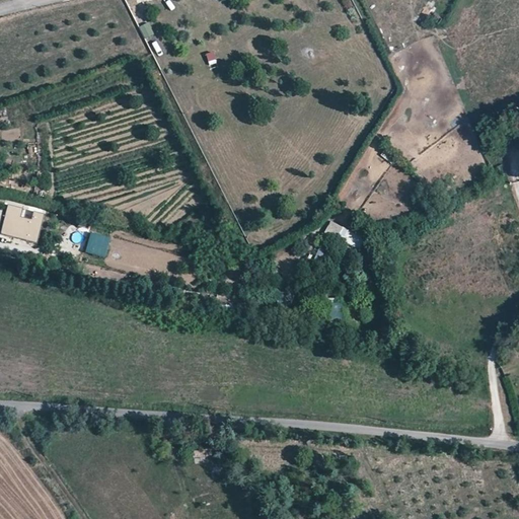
[(139,26),(145,40),(154,34),(148,22),(139,26)]
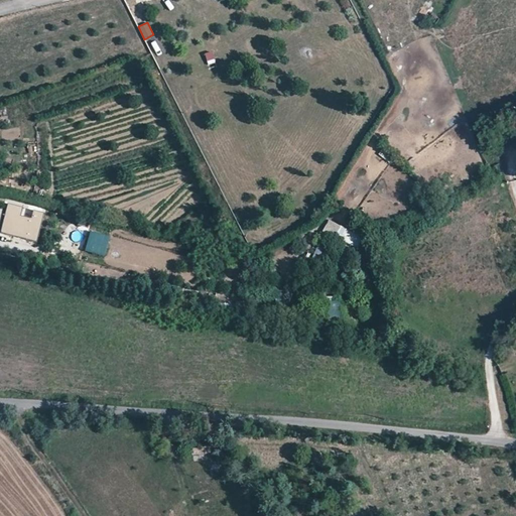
[(212,50),(204,52),(207,67),(215,65),(212,50)]
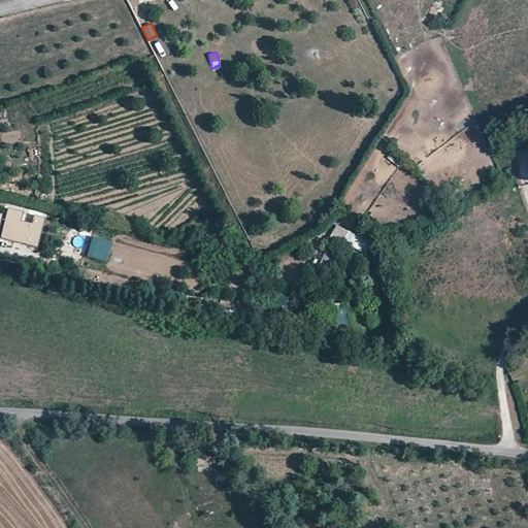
[(337,224),(329,236),(363,256),(370,243),(337,224)]
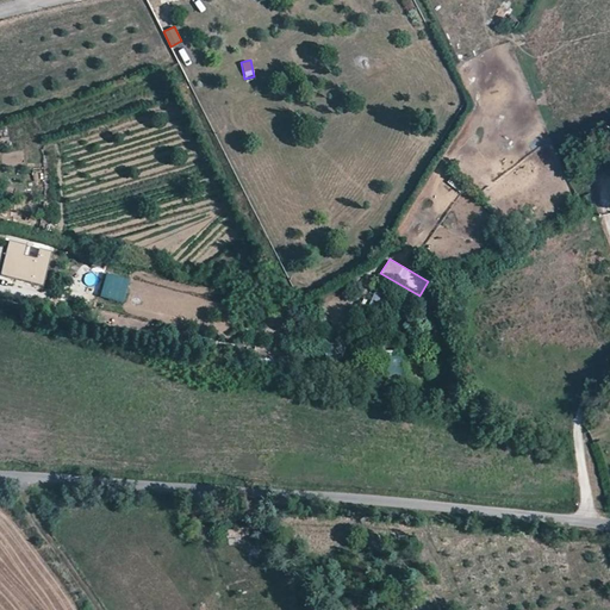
[(379,355),(379,383),(402,383),(402,355),(379,355)]
